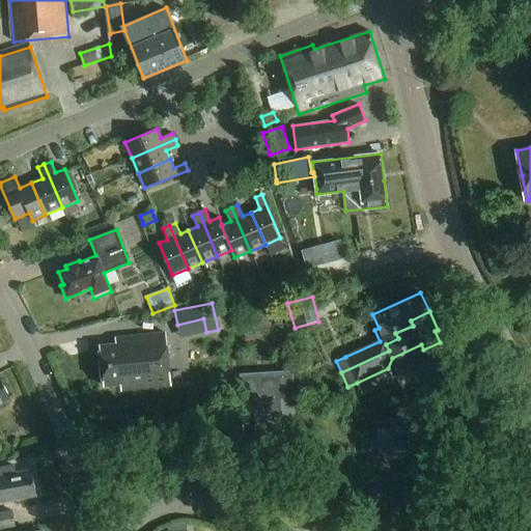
[(120,390),(170,385),(165,333),(115,338),(115,344),(99,346),(104,386),(120,384),(120,390)]
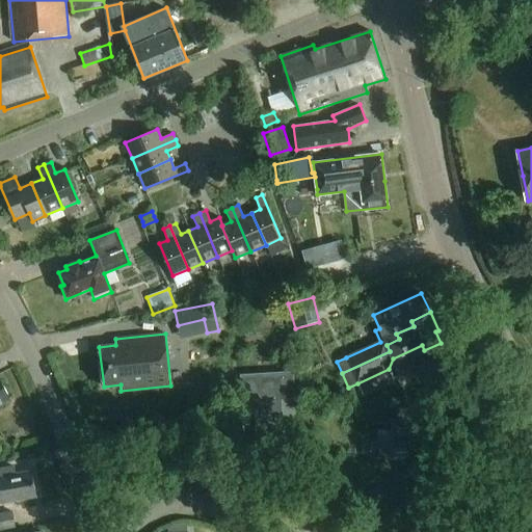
[(293,372),(240,375),(243,419),(255,418),(257,453),(285,451),(284,445),(282,401),(295,400),(295,399),(293,372)]
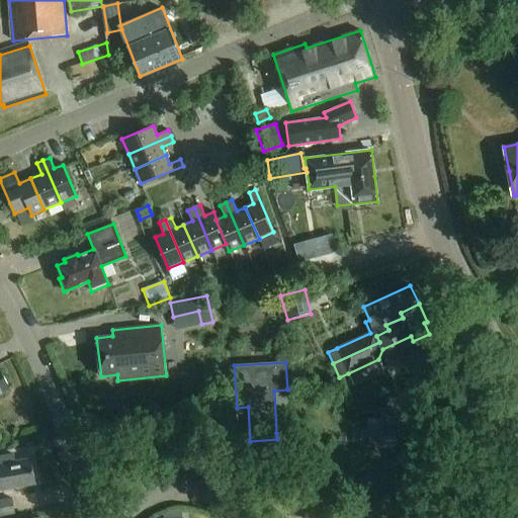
[(0,394),(10,390),(0,369),(0,394)]
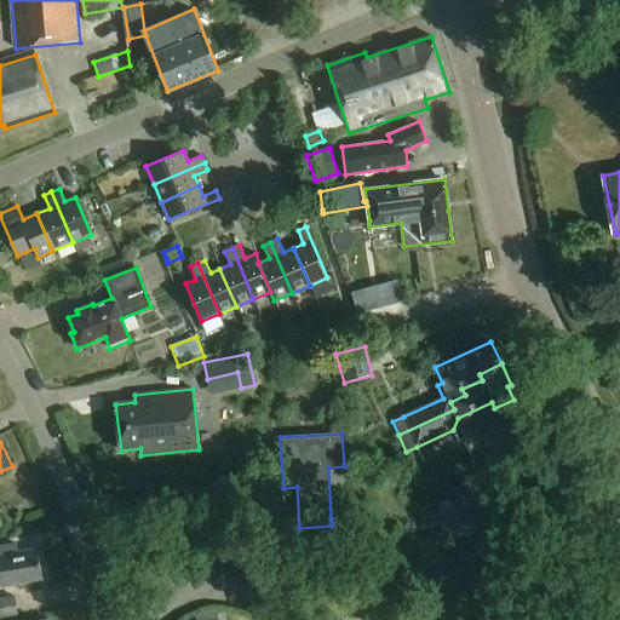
[(458,535),(474,535),(474,514),(461,514),(459,514),(458,514),(458,528),(458,534),(458,535)]
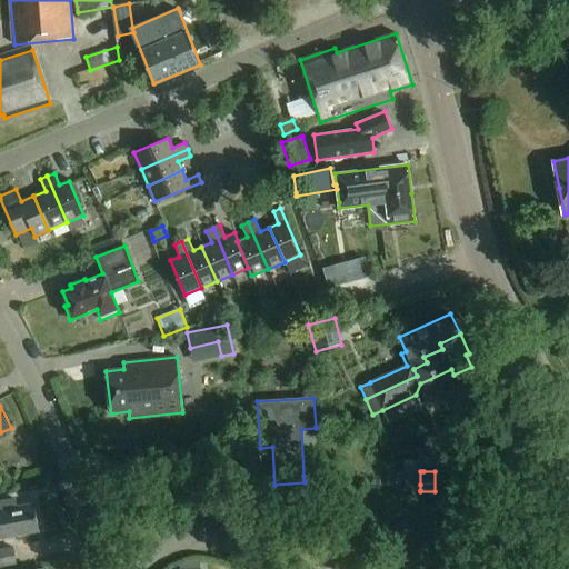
[(15,499),(0,501),(0,538),(39,531),(33,503),(16,507),(15,499)]
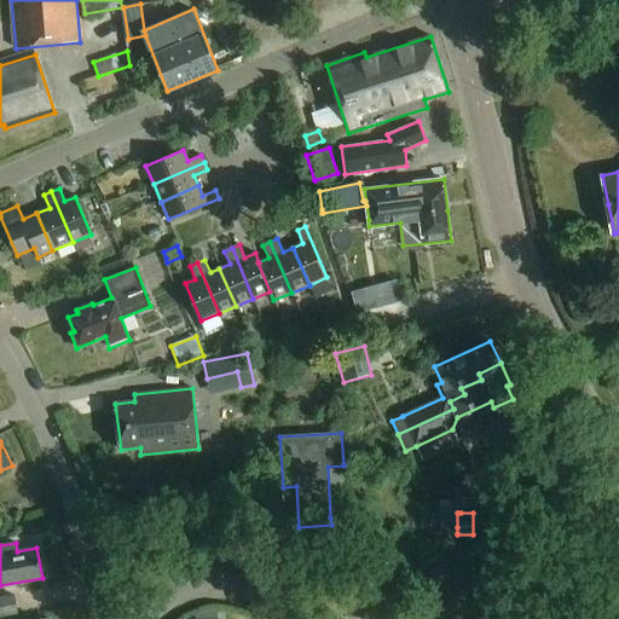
[(428,571),(428,580),(437,585),(446,580),(446,571),(437,566),(428,571)]
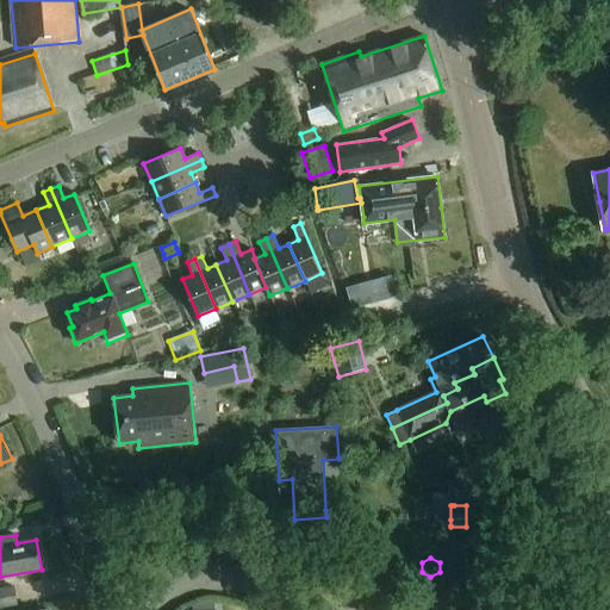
[(0,607),(17,604),(13,586),(0,589),(0,607)]
